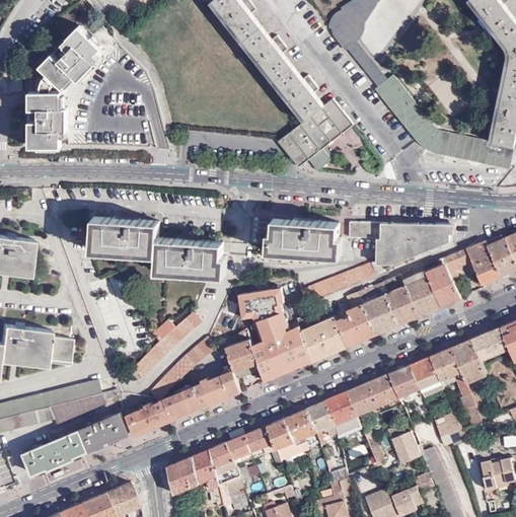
[(276,140),(296,166),(307,158),(317,169),(330,157),(322,147),(352,122),(332,96),(322,103),(311,90),(314,87),(303,73),(300,76),(281,52),(284,48),(273,34),(269,37),(248,11),(251,8),(245,0),(208,0),(207,1),(302,119),(276,140)]
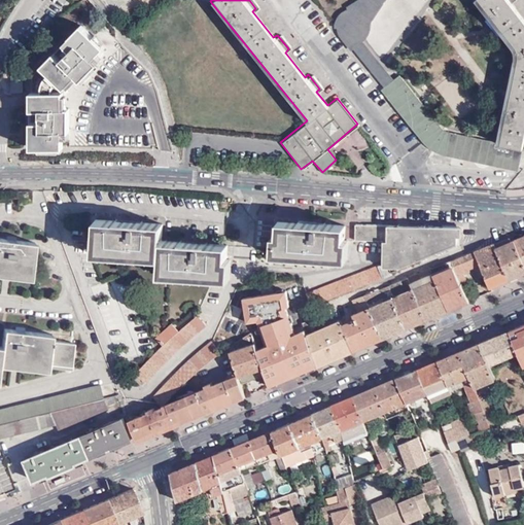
[(353,0),(351,1),(370,24),(382,0),(353,0)]
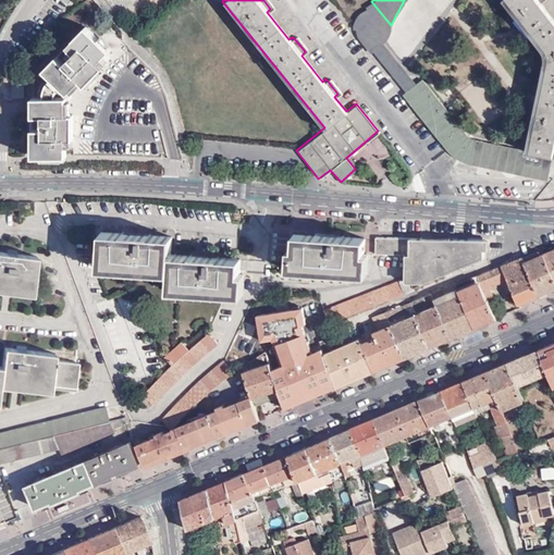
[(504,0),(544,49),(526,146),(472,135),(419,75),(414,79),(404,87),(403,89),(462,157),(544,172),(553,126),(553,24),(536,1),(536,0),(504,0)]
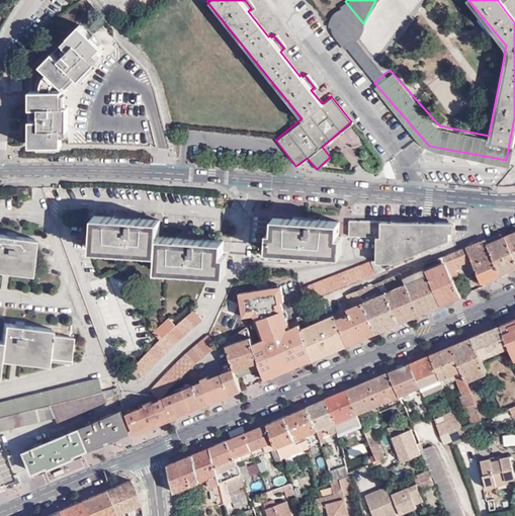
[(342,46),(344,44),(351,35),(363,23),(345,1),(319,20),(342,46)]
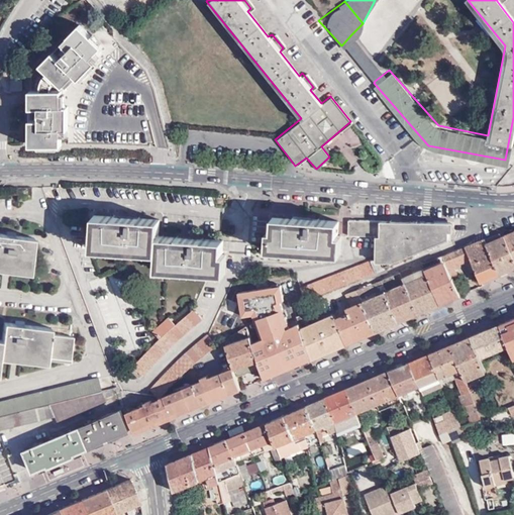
[(64,43),(67,46),(72,50),(62,61),(57,57),(54,54),(42,66),(45,69),(49,72),(43,83),(42,92),(35,92),(31,91),(32,108),(36,109),(41,109),(41,121),(36,121),(32,121),(32,145),(63,144),(63,135),(63,129),(69,129),(69,108),(63,107),(63,87),(75,75),(80,79),(93,65),(93,56),(97,50),(102,45),(80,26),(64,43)]
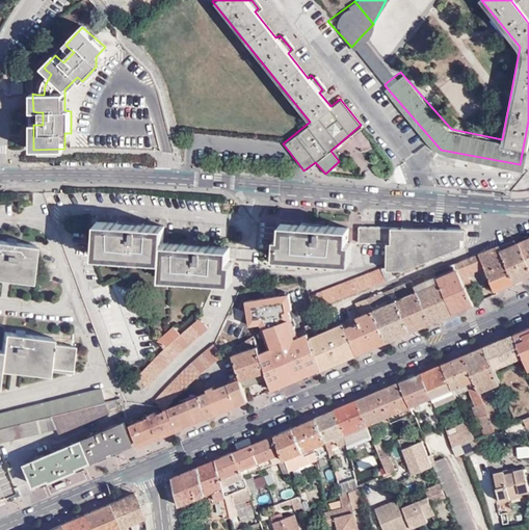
[(353,45),(386,83),(395,76),(361,36),(353,45)]
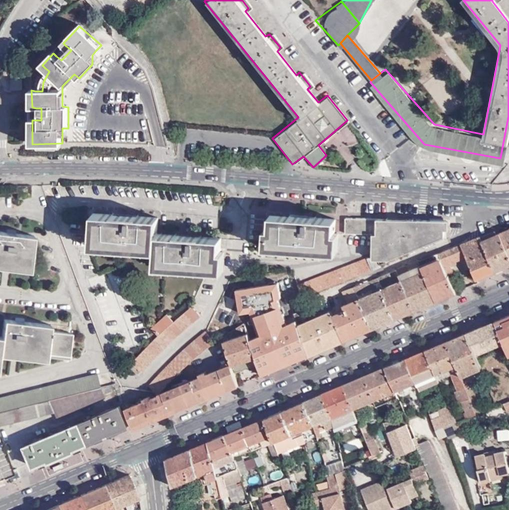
[(71,50),(66,46),(56,56),(61,60),(71,50)]
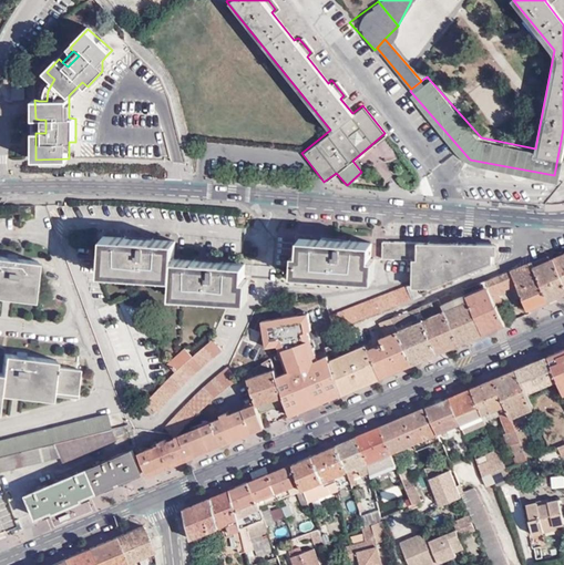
[(54,79),(50,75),(42,83),(40,90),(39,101),(47,101),(48,91),(54,79)]
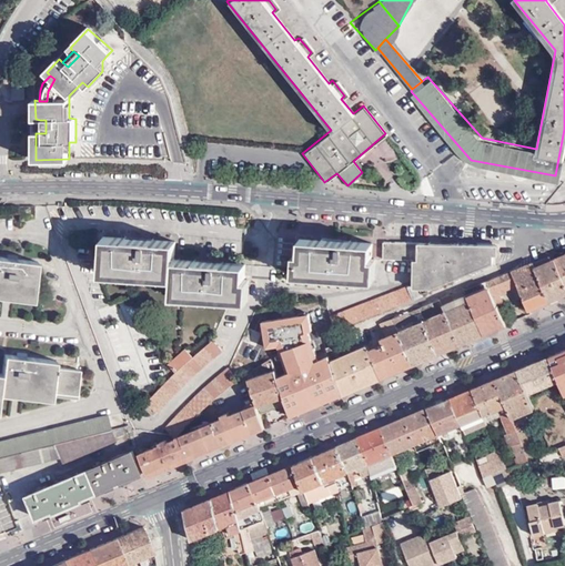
[(26,82),(17,83),(16,94),(27,94),(26,82)]
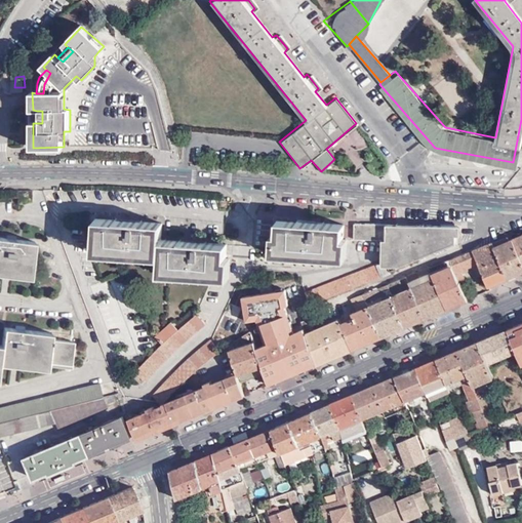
[(14,87),(15,77),(11,77),(11,93),(25,93),(25,87),(14,87)]
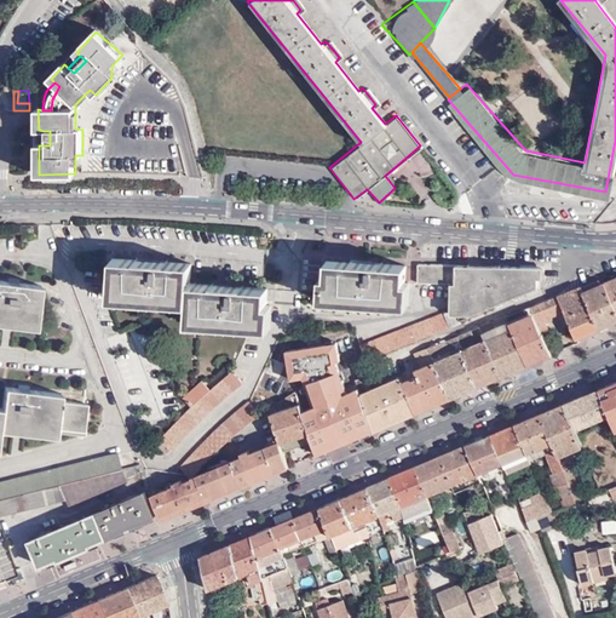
[(182,319),(257,324),(259,290),(184,284),(185,263),(107,257),(105,290),(183,296),(182,319)]
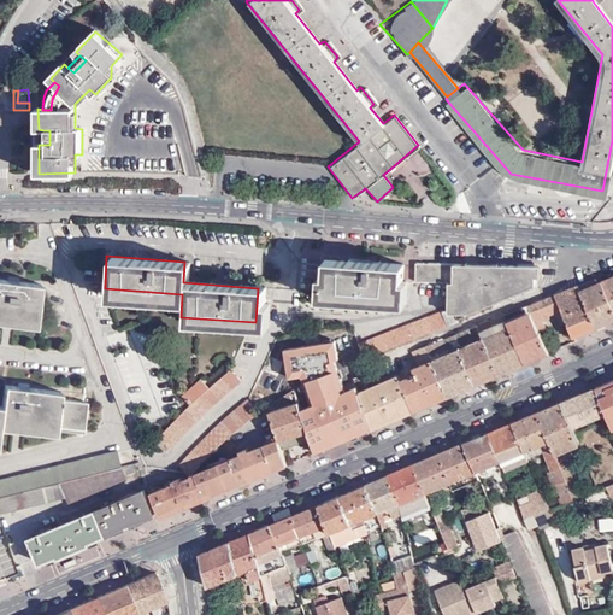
[(343,294),(399,297),(401,264),(317,257),(314,296),(343,297),(343,294)]
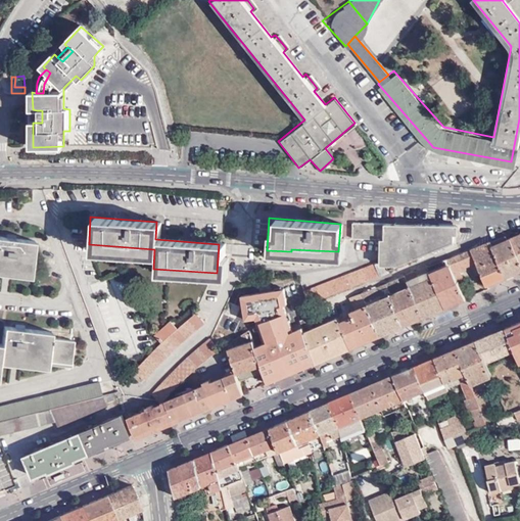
[(316,300),(355,285),(392,272),(391,269),(438,250),(452,244),(453,225),(349,222),(348,237),(381,238),(380,261),(302,290),(308,303),(316,300)]
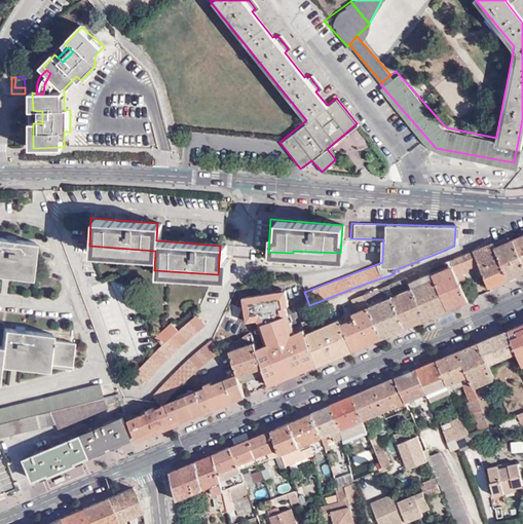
[(522,236),(510,242),(522,272),(522,271),(522,236)]
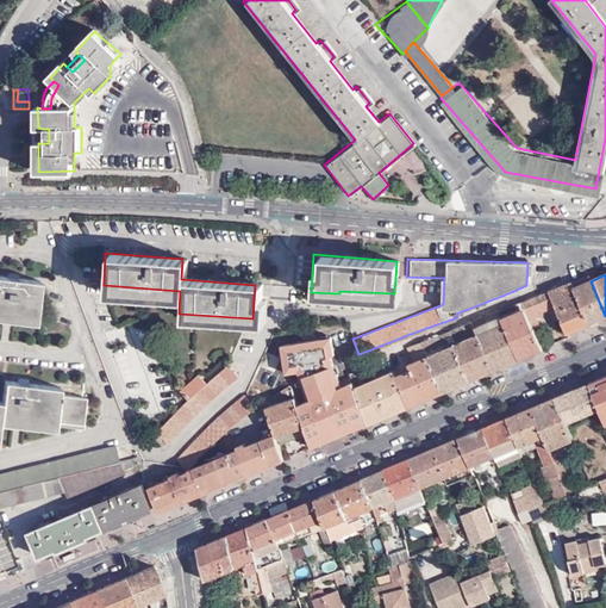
[(0,314),(32,318),(37,281),(0,275),(0,314)]
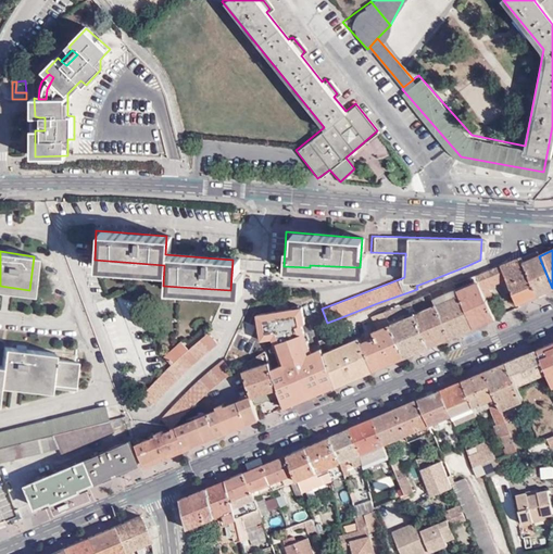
[(537,257),(535,252),(519,257),(537,294),(552,288),(539,256),(537,257)]
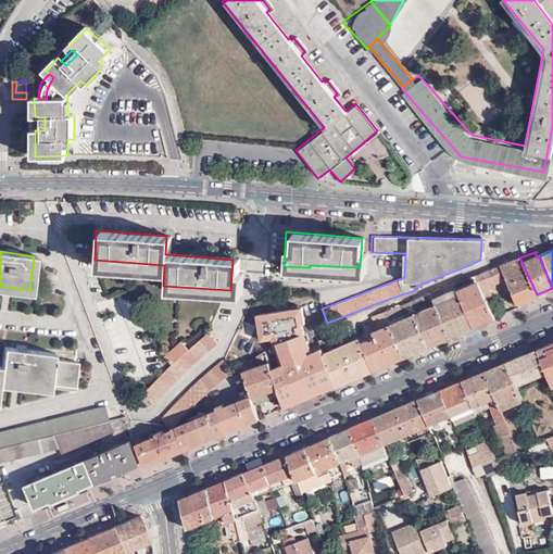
[(537,294),(519,257),(498,266),(505,282),(514,304),(537,294)]
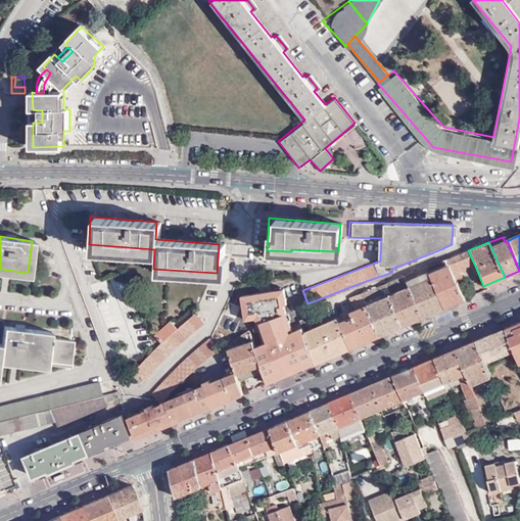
[(475,266),(468,250),(444,259),(454,281),(460,278),(458,274),(475,266)]
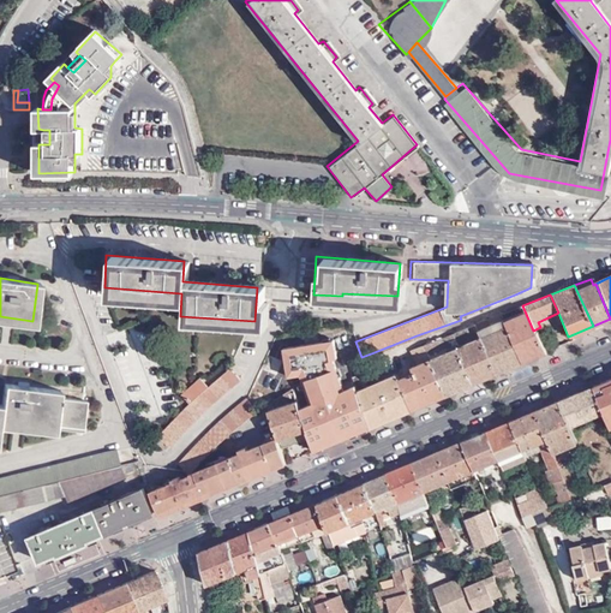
[(533,331),(522,305),(499,315),(519,363),(543,353),(533,331)]
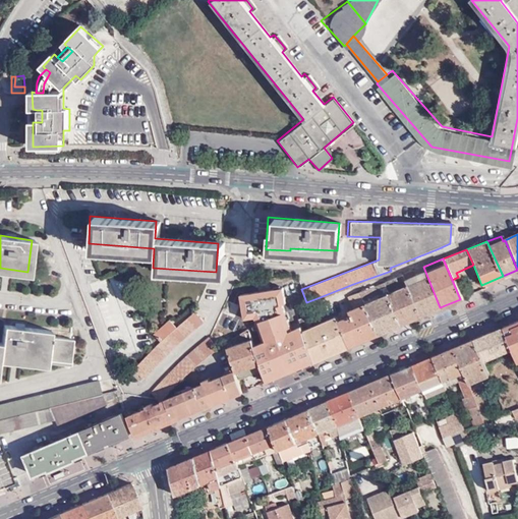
[(440,307),(423,267),(400,276),(418,316),(440,307)]
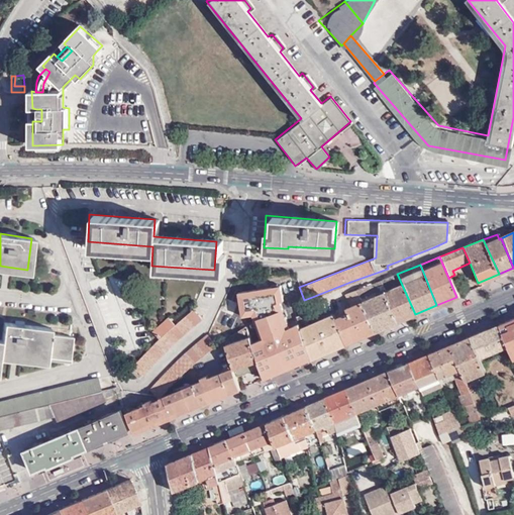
[(0,272),(27,276),(27,270),(0,266),(0,272)]
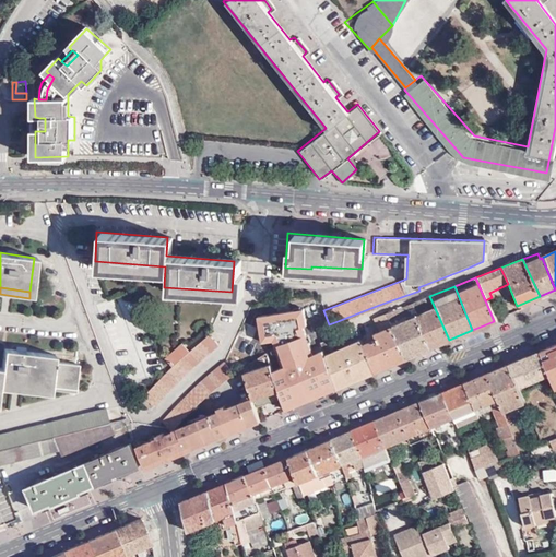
[(449,340),(429,296),(407,305),(428,348),(449,340)]
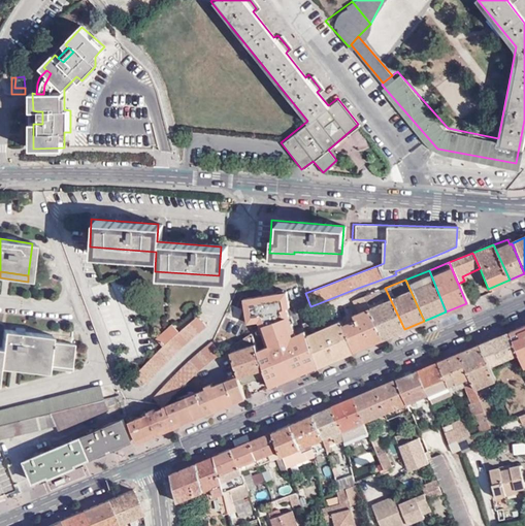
[(404,329),(385,288),(382,289),(384,293),(380,295),(382,300),(380,301),(375,292),(361,297),(380,339),(388,336),(404,329)]
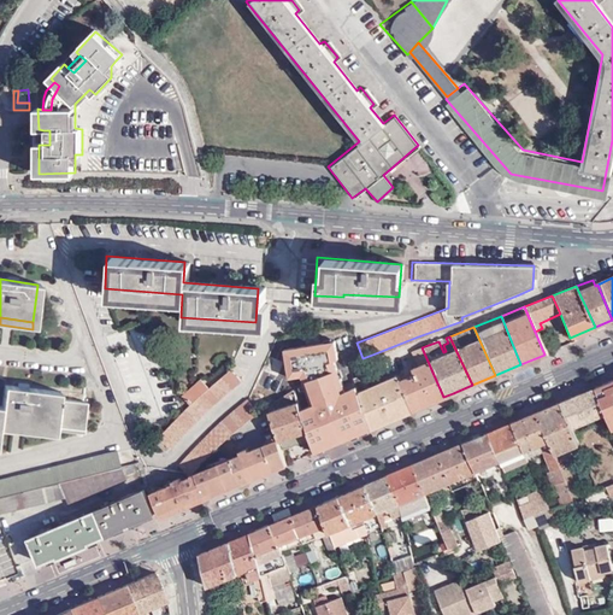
[(359,359),(363,358),(357,343),(353,345),(359,359)]
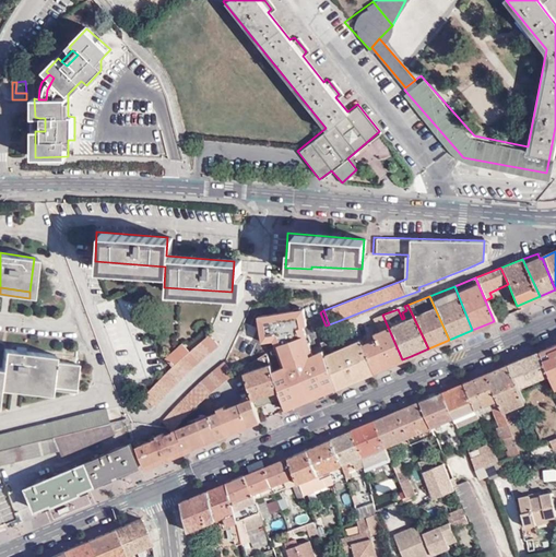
[(315,313),(320,328),(326,326),(320,312),(315,313)]
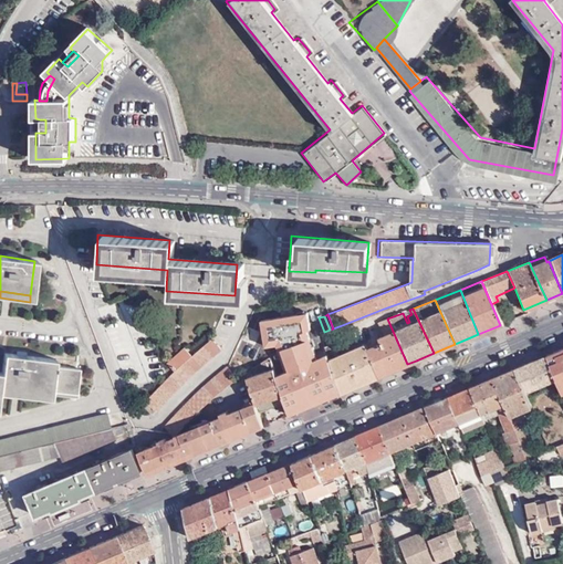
[(385,373),(407,364),(387,319),(377,322),(382,335),(375,337),(377,343),(363,348),(374,373),(376,377),(385,373)]
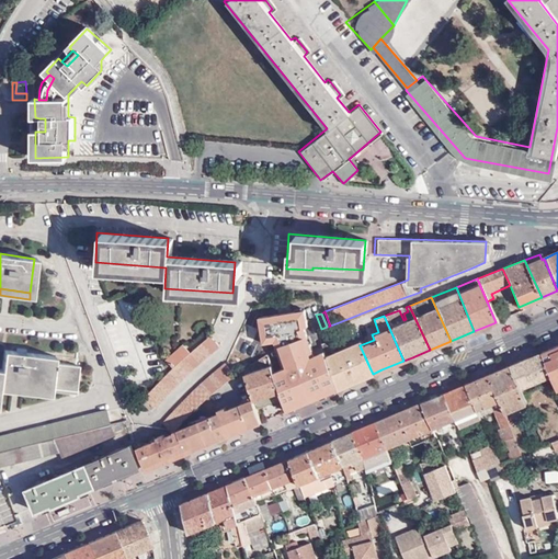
[(326,362),(319,342),(315,330),(311,322),(284,332),(287,343),(277,346),(279,350),(264,355),(266,363),(268,365),(275,389),(302,379),(299,372),(326,362)]
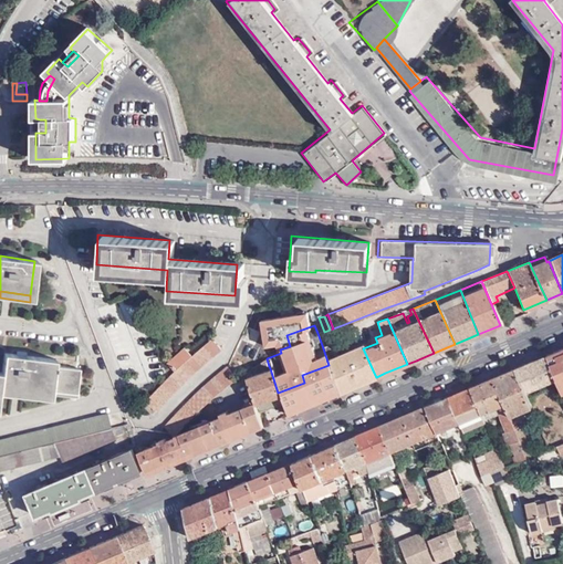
[(155,411),(216,355),(205,344),(183,364),(176,357),(164,368),(170,376),(145,399),(155,411)]
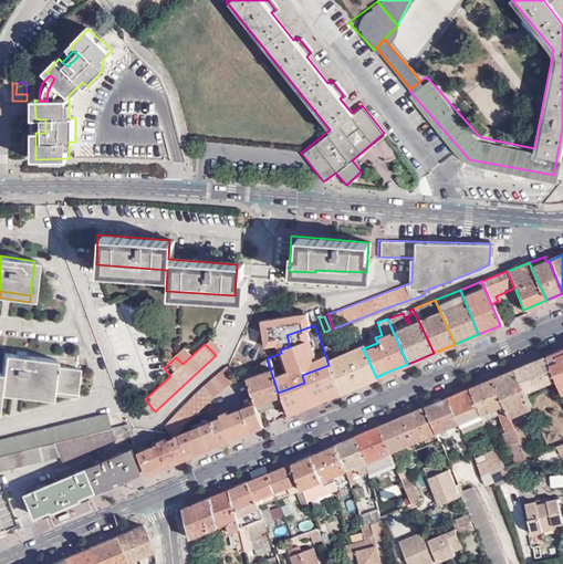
[(374,373),(363,348),(362,344),(332,356),(330,351),(325,344),(322,345),(329,365),(337,394),(351,388),(348,384),(374,373)]
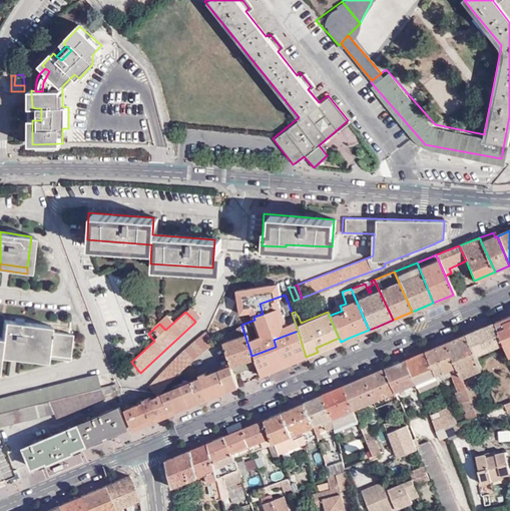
[(509,316),(499,321),(501,327),(495,329),(502,345),(504,350),(509,365),(509,316)]
